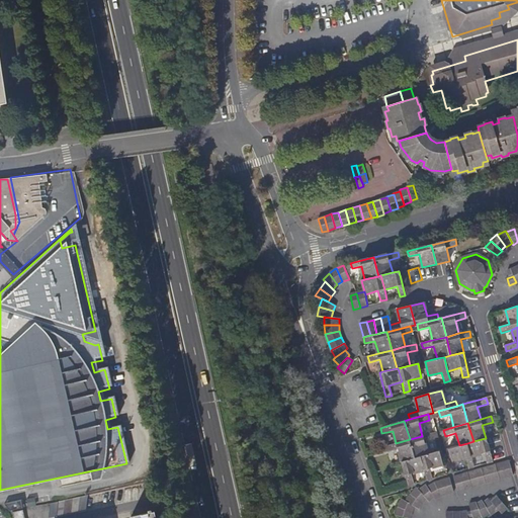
[(420,456),(428,454),(424,442),(434,439),(433,433),(422,436),(410,439),(415,458),(420,456)]
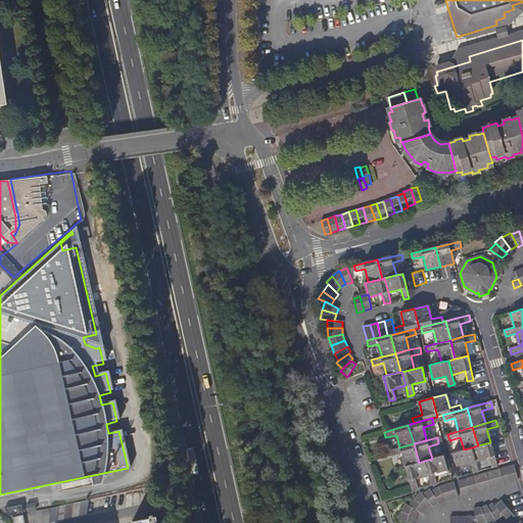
[(478,445),(472,447),(476,461),(489,458),(491,468),(497,466),(490,442),(478,445)]
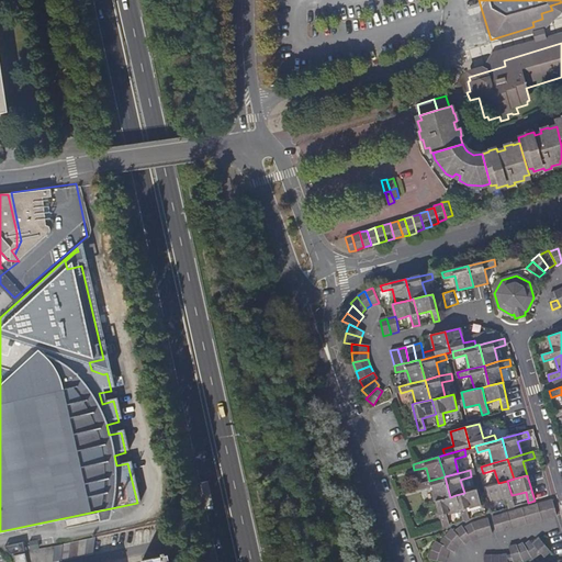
[(431,487),(435,502),(450,497),(445,476),(429,481),(418,484),(420,491),(431,487)]
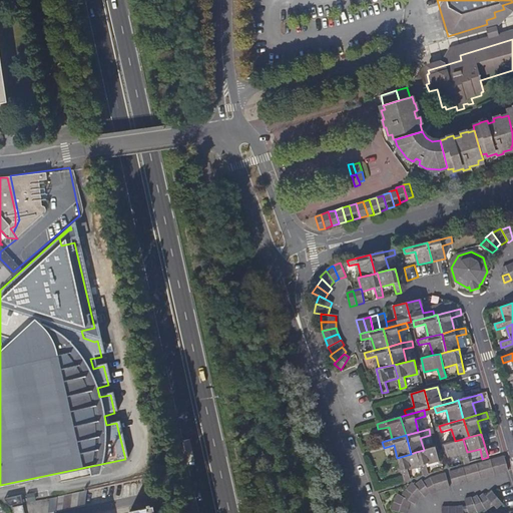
[(470,462),(467,452),(463,439),(455,441),(444,444),(448,458),(461,454),(464,464),(470,462)]
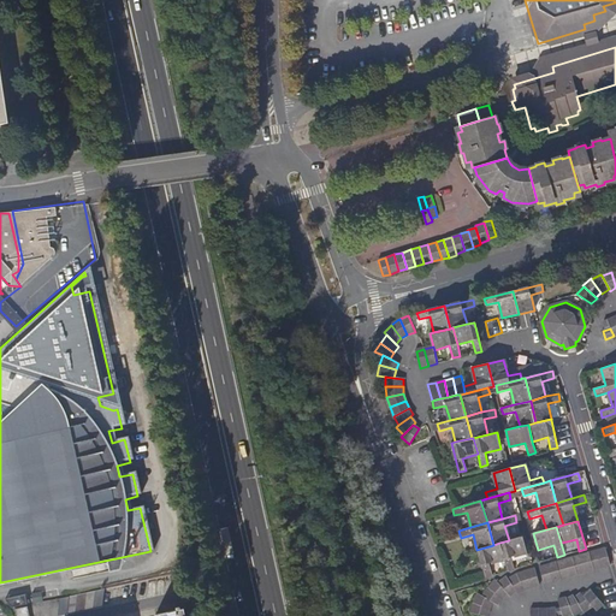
[(499,543),(504,560),(507,572),(514,569),(511,557),(527,552),(522,537),(509,540),(499,543)]
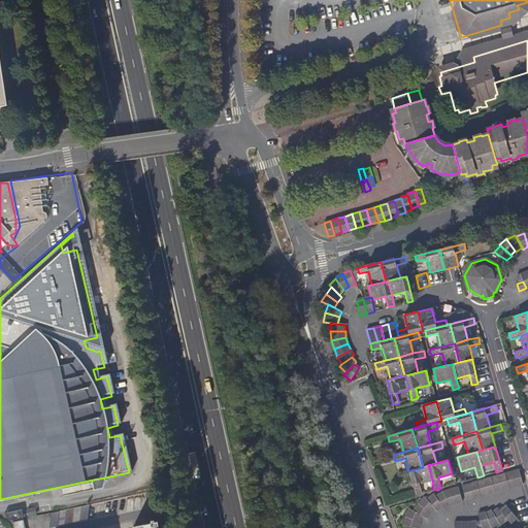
[(419,483),(432,480),(428,465),(423,467),(408,471),(416,495),(422,493),(419,483)]
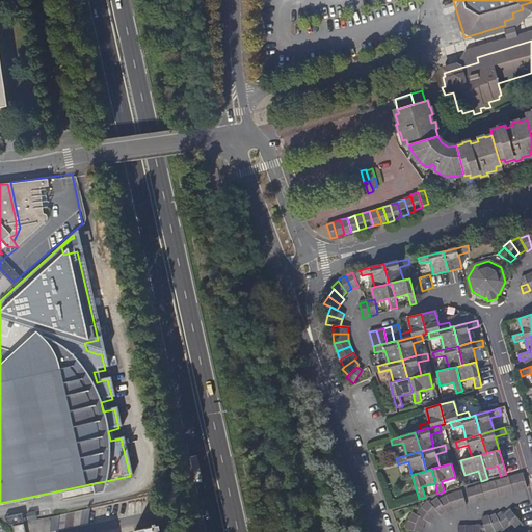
[(515,476),(509,478),(513,491),(520,489),(517,482),(515,476)]
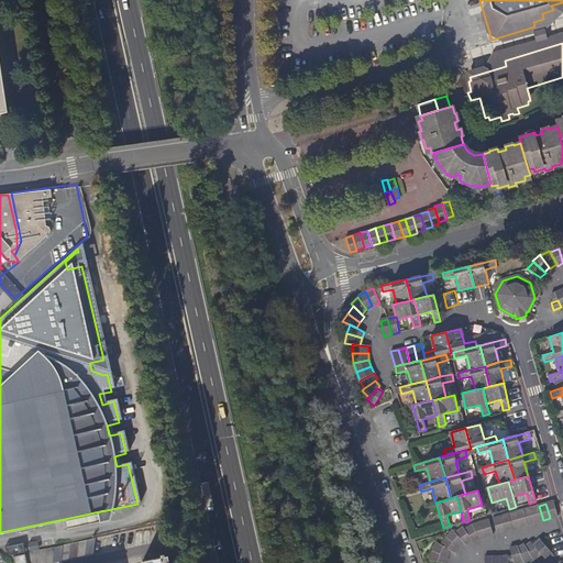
[(539,506),(531,508),(536,522),(543,520),(539,506)]
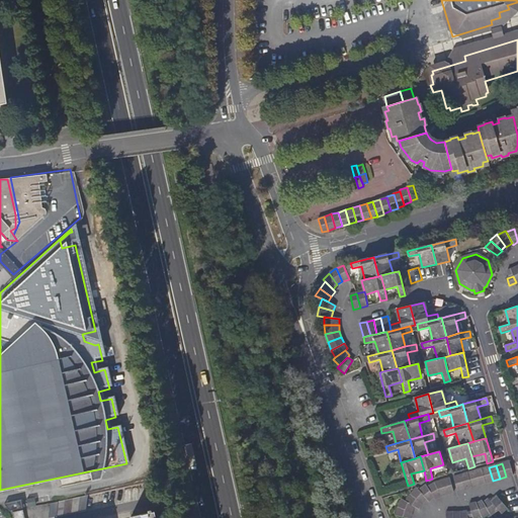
[(486,483),(493,481),(489,467),(482,468),(486,483)]
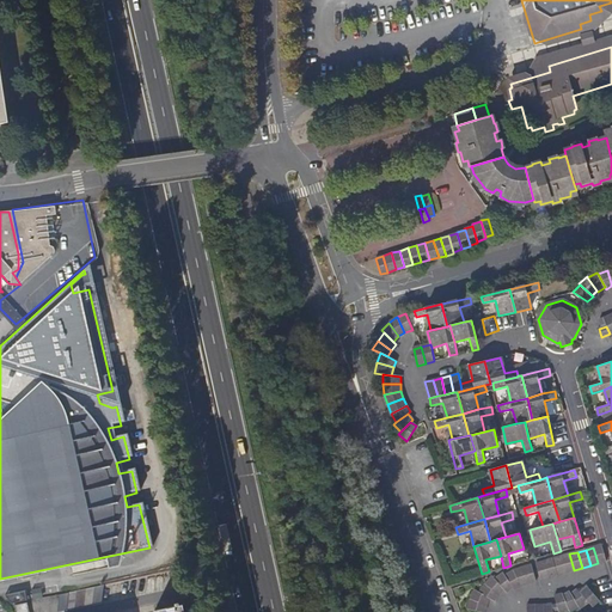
[(604,552),(595,555),(598,563),(606,561),(604,552)]
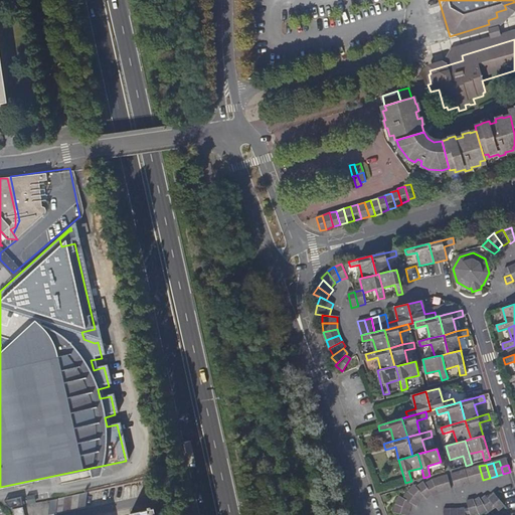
[(479,466),(472,469),(476,482),(483,480),(479,466)]
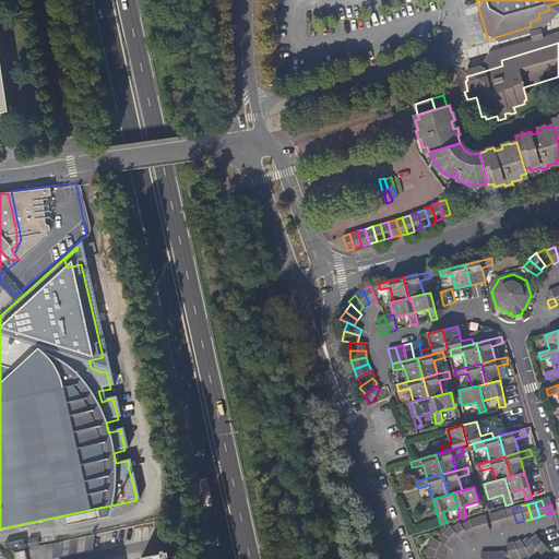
[(512,509),(504,510),(509,525),(516,523),(512,509)]
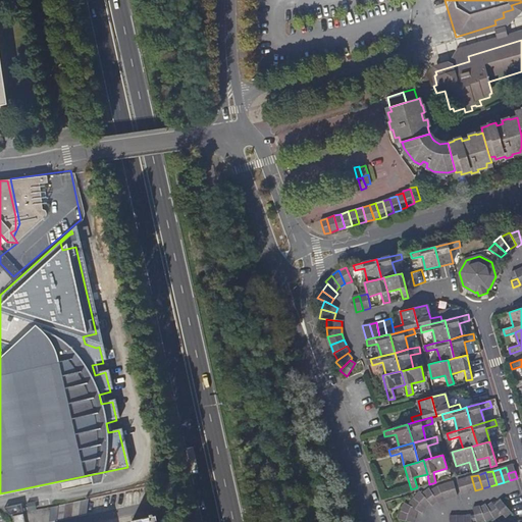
[(471,476),(464,478),(468,492),(475,490),(471,476)]
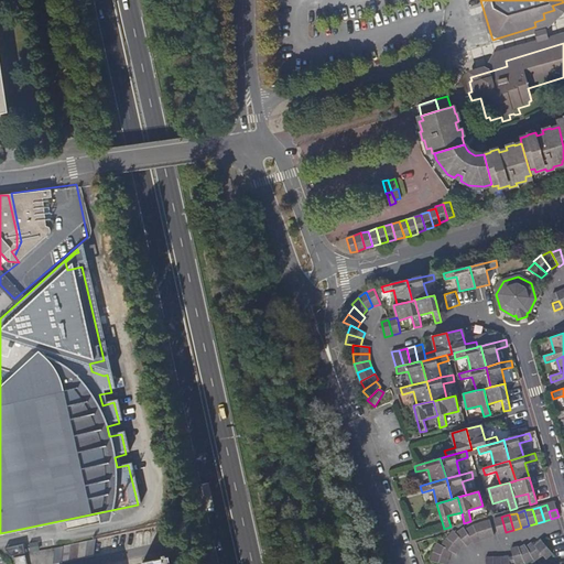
[(506,532),(501,517),(494,519),(498,534),(506,532)]
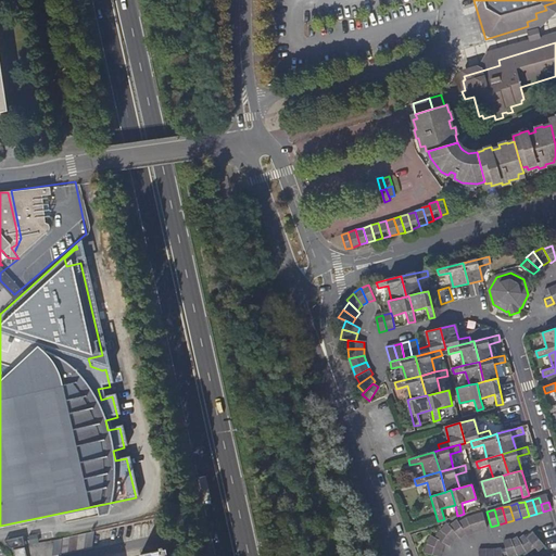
[(482,514),(475,516),(479,530),(487,528),(482,514)]
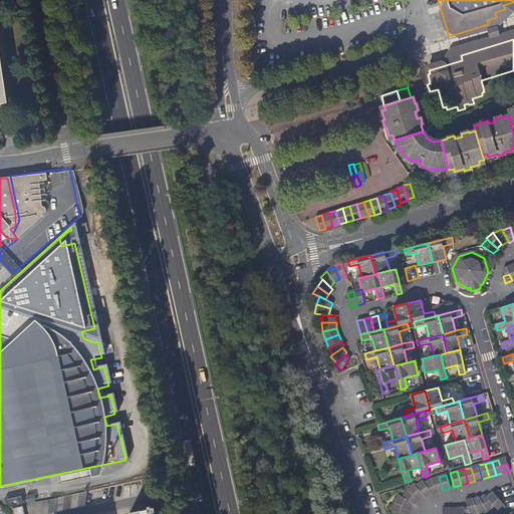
[(431,480),(437,493),(443,490),(439,477),(431,480)]
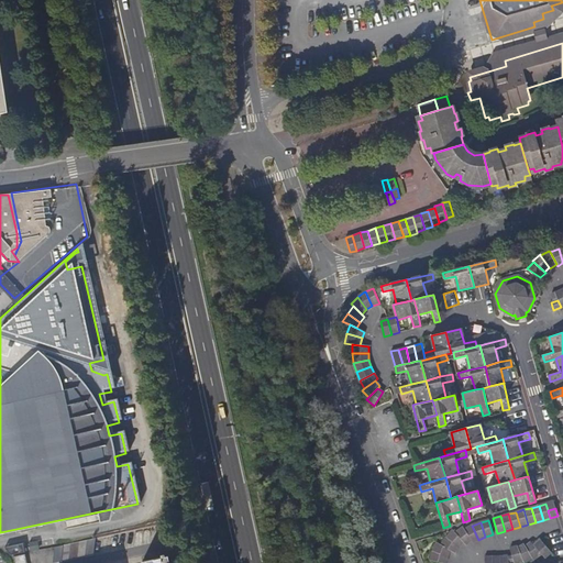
[(478,540),(472,526),(464,530),(472,540),(473,542),(478,540)]
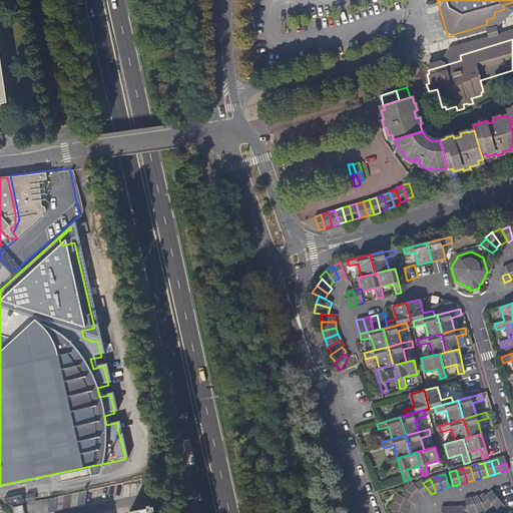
[(421,481),(415,486),(423,494),(425,496),(430,492),(423,483),(421,481)]
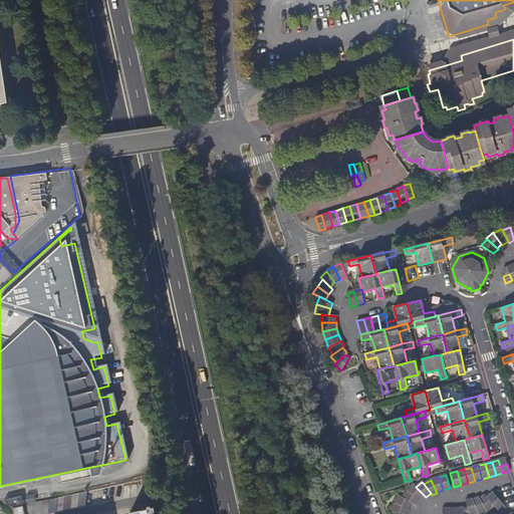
[(408,491),(419,500),(424,495),(416,487),(413,485),(408,491)]
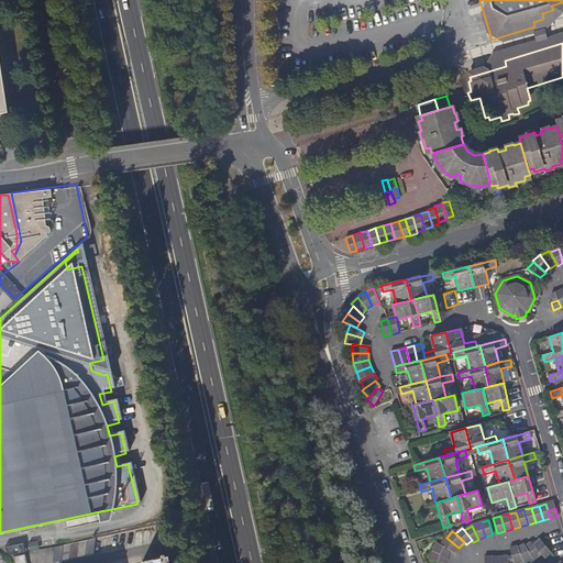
[(441,545),(451,551),(455,553),(459,548),(446,538),(441,545)]
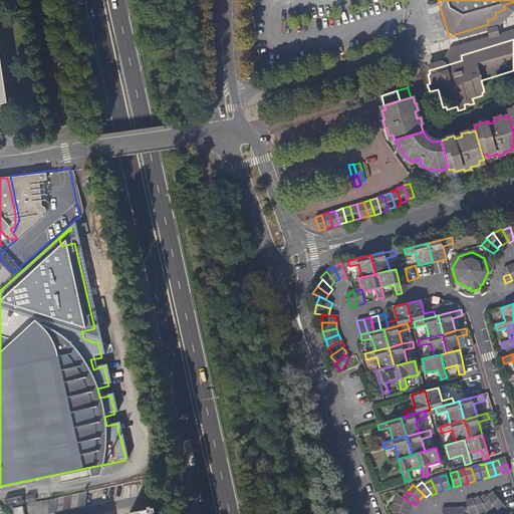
[(52,513),(86,507),(87,493),(24,505),(25,507),(13,510),(14,513),(52,513)]
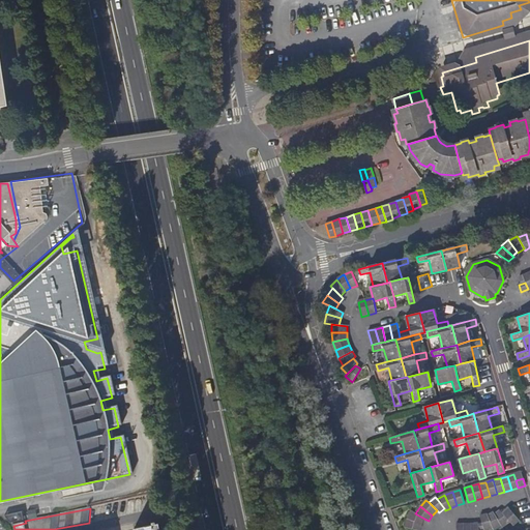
[(502,513),(509,522),(513,526),(520,521),(508,508),(502,513)]
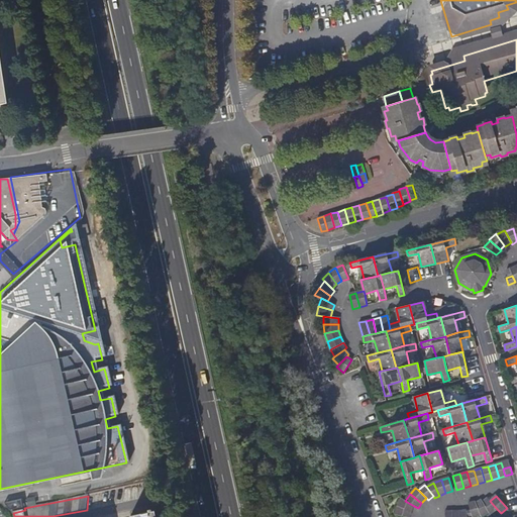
[(488,498),(483,502),(489,512),(490,514),(497,509),(490,501),(488,498)]
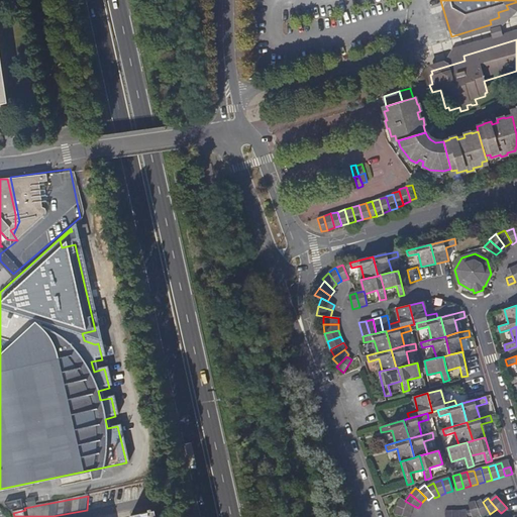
[(21,507),(20,499),(5,501),(6,505),(8,508),(21,507)]
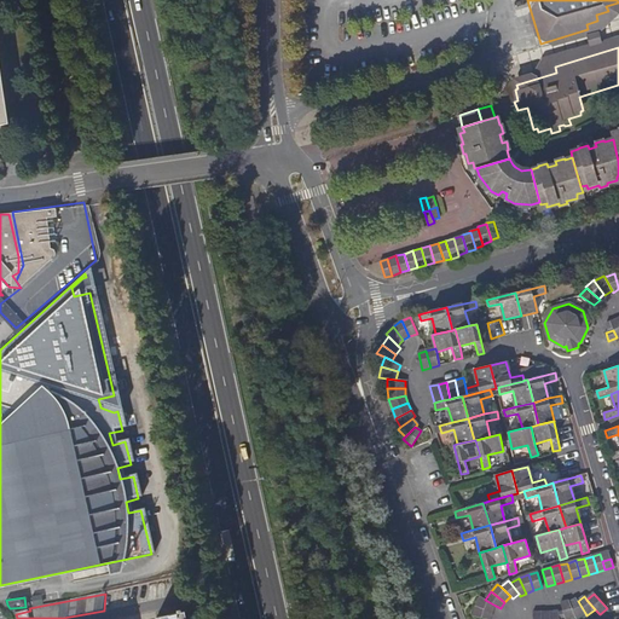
[(476,606),(492,612),(496,606),(485,600),(480,597),(476,606)]
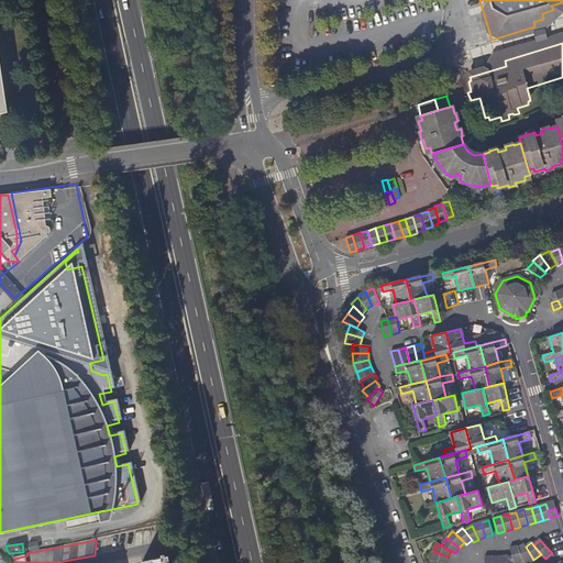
[(523,544),(517,547),(523,561),(523,562),(532,558),(526,547),(523,544)]
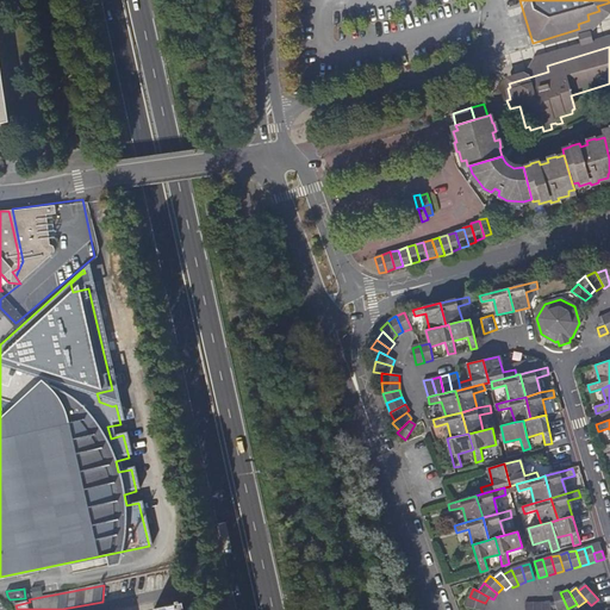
[(556,609),(558,609),(567,608),(560,592),(560,591),(552,593),(556,609)]
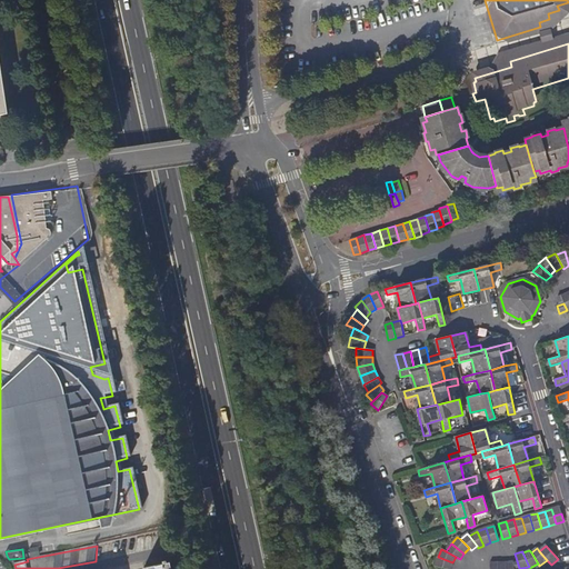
[(450,568),(452,562),(438,557),(435,567),(447,568),(450,568)]
